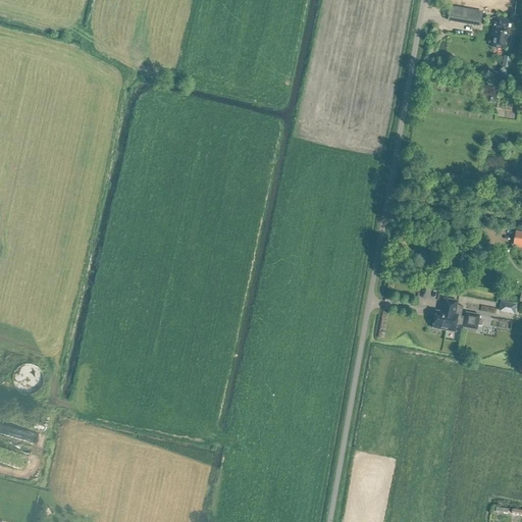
[(449,19),(448,20),(461,22),(463,11),(450,8),(449,19)]
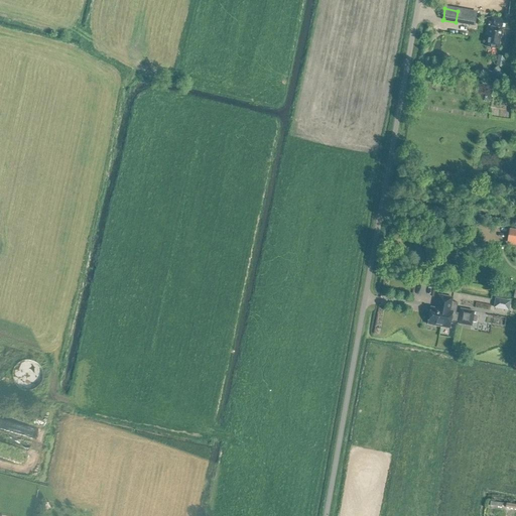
[(470,13),(468,24),(475,26),(477,14),(470,13)]
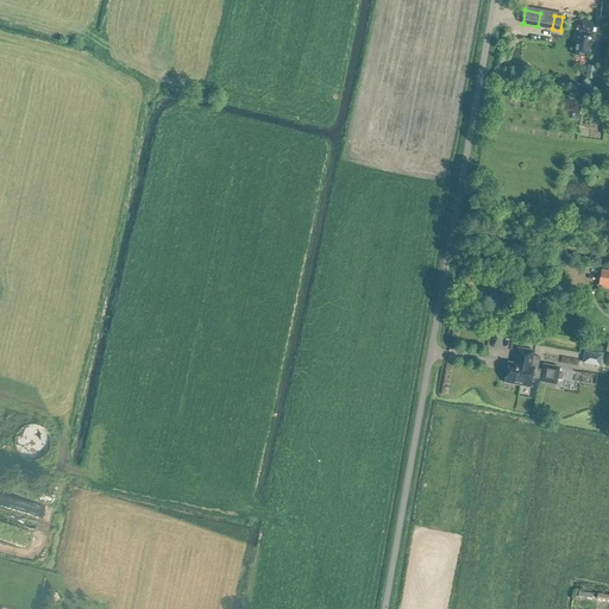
[(601,36),(602,25),(579,22),(578,32),(575,31),(572,42),(575,43),(572,56),(588,58),(590,45),(591,45),(594,35),(601,36)]
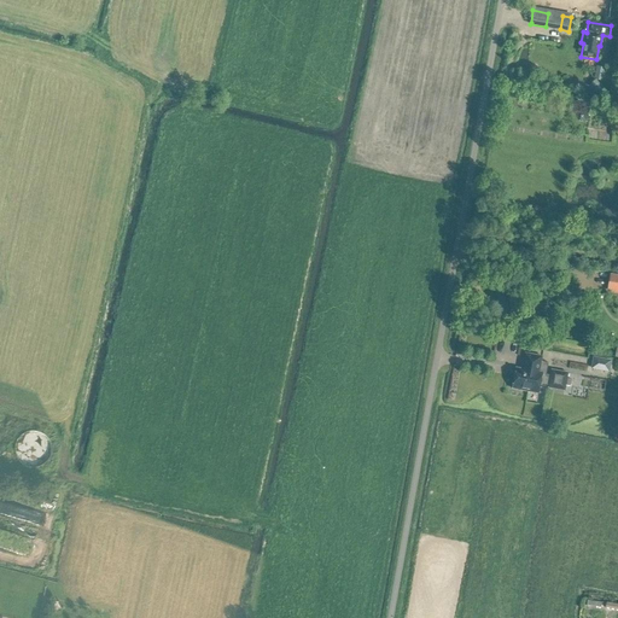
[(606,69),(595,66),(594,80),(604,82),(606,69)]
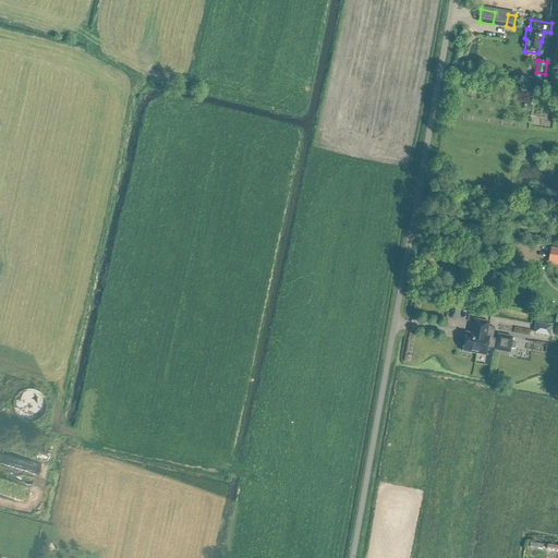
[(545,81),(537,73),(531,79),(537,86),(545,81)]
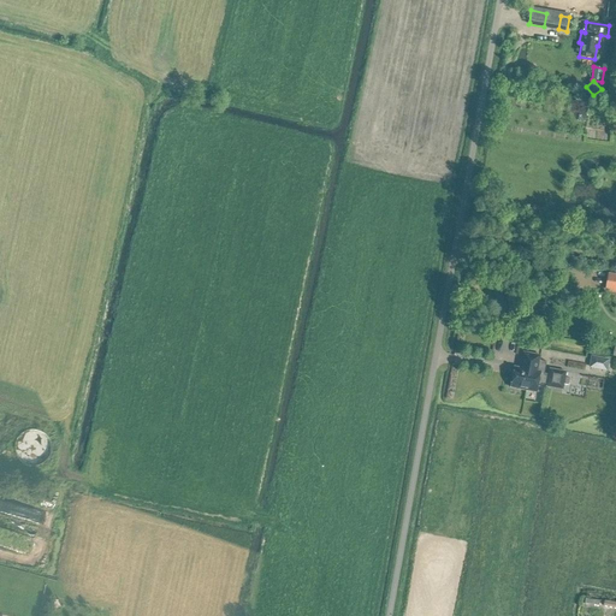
[(615,292),(615,274),(608,273),(605,292),(615,292)]
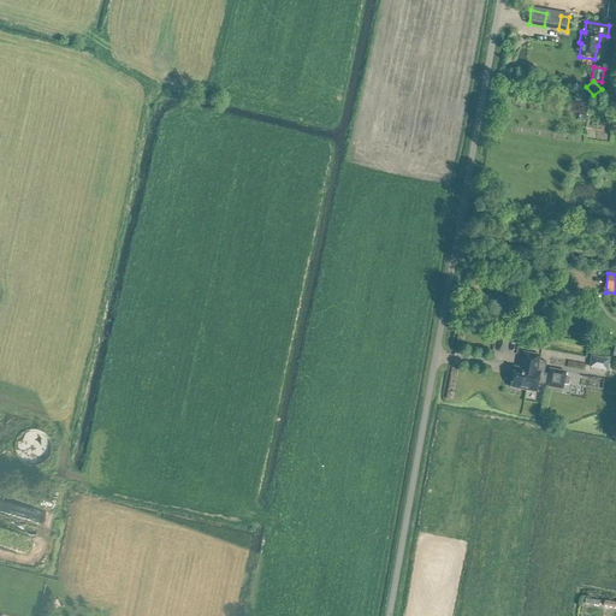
[(544,374),(546,362),(539,361),(540,357),(523,354),(520,369),(514,368),(510,388),(535,394),(538,384),(546,385),(545,388),(562,391),(563,385),(568,386),(569,379),(566,378),(567,372),(549,369),(549,375),(544,374)]
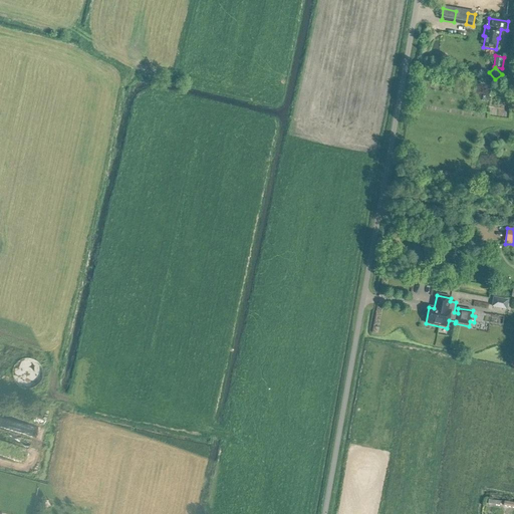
[(509,300),(493,297),(491,307),(507,310),(509,300)]
